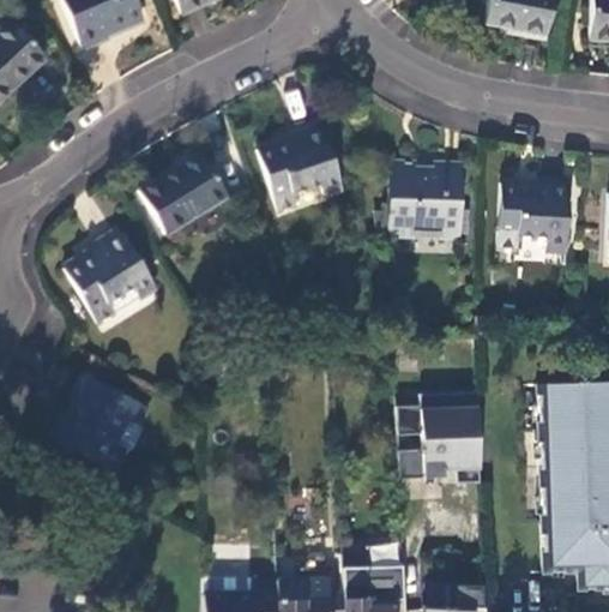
[(145,17),(138,0),(62,0),(84,48),(110,39),(109,33),(145,17)]
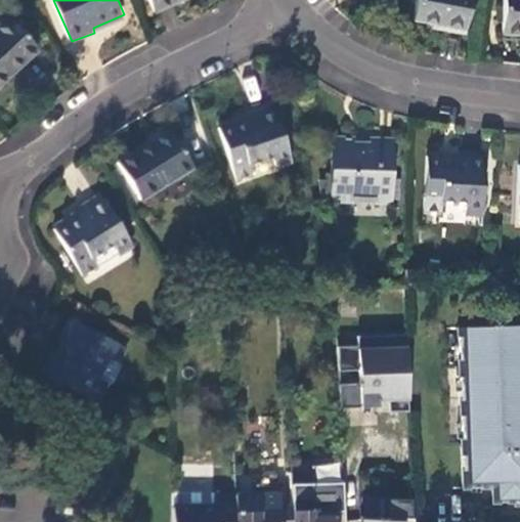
[(152,0),(156,8),(175,0),(152,0)]
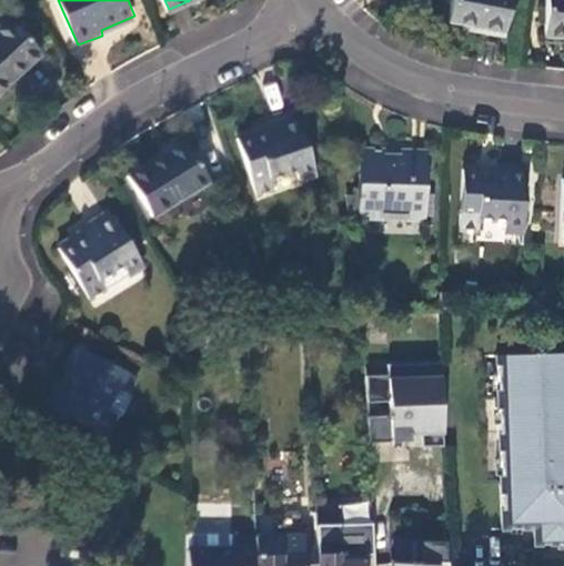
[(455,0),(452,21),(471,23),(472,28),(505,33),(512,0),(455,0)]
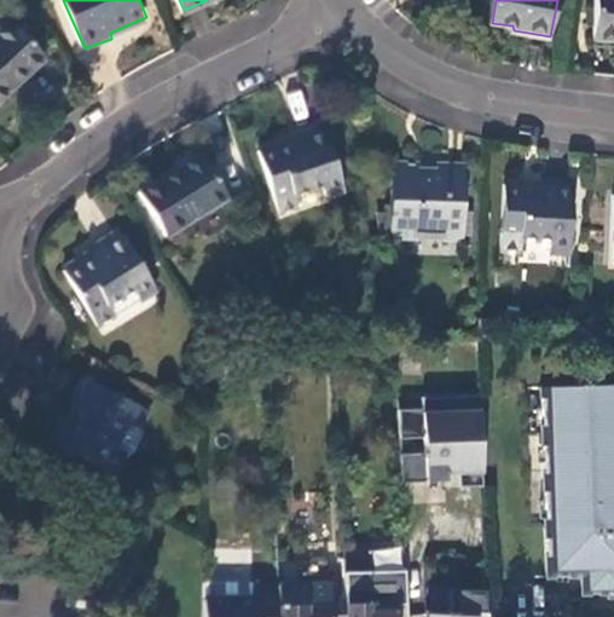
[(597,0),(596,38),(613,38),(613,0),(597,0)]
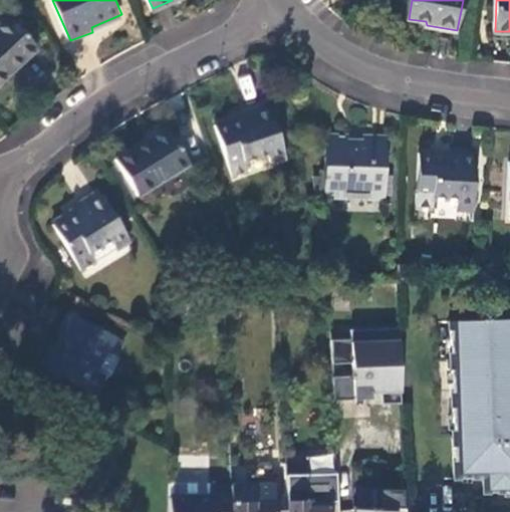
[(11,14),(0,23),(0,80),(39,45),(11,14)]
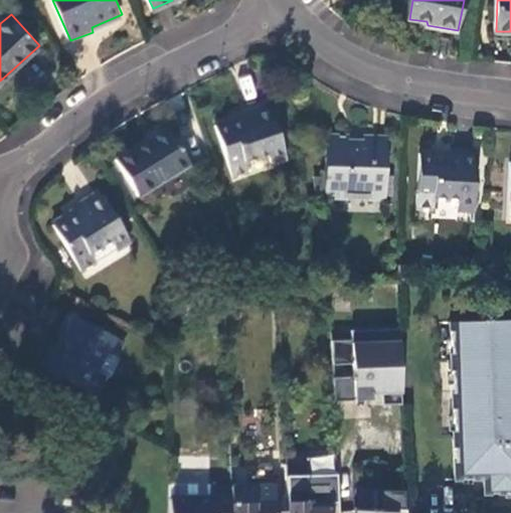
[(290,158),(272,102),(248,109),(249,113),(218,124),(236,176),(251,171),(248,162),(272,154),(276,163),(290,158)]
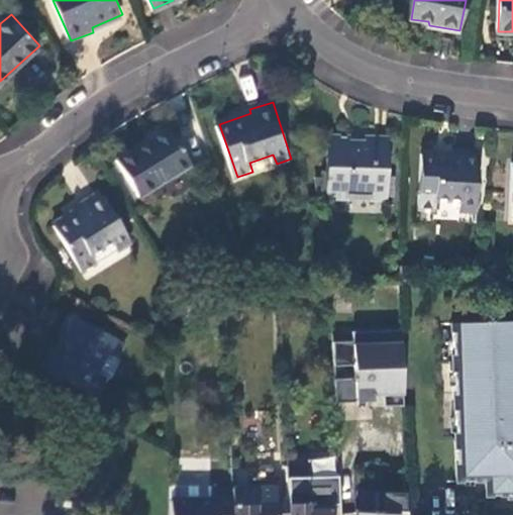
[(170,127),(119,159),(142,194),(192,164),(170,127)]
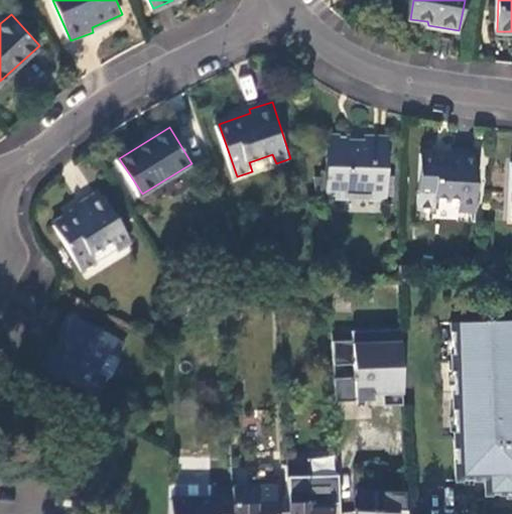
[(389,198),(390,137),(367,136),(366,141),(352,140),(352,137),(330,135),(330,195),(352,197),(352,191),(372,193),(372,197),(389,198)]
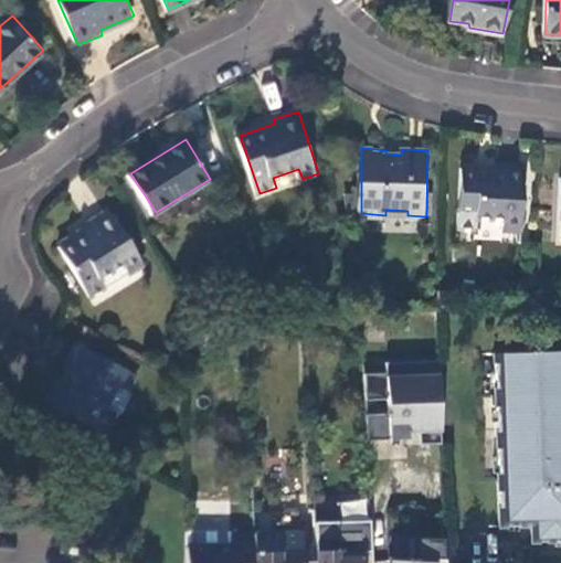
[(524,229),(526,166),(498,163),(497,170),(462,168),(461,225),(478,227),(479,215),(505,218),(505,227),(524,229)]
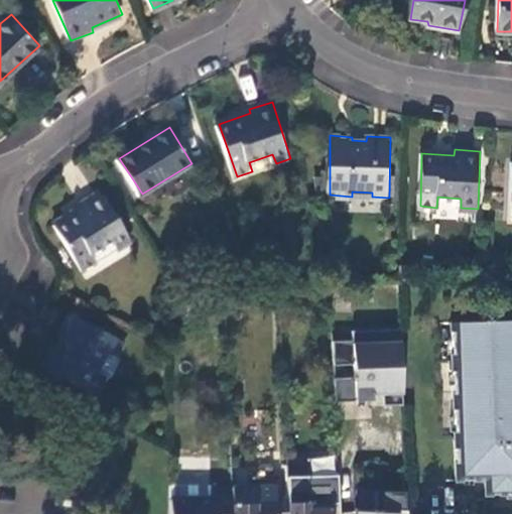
[(133,240),(101,190),(77,205),(79,210),(56,224),(84,269),(99,260),(94,252),(113,240),(119,248),(133,240)]
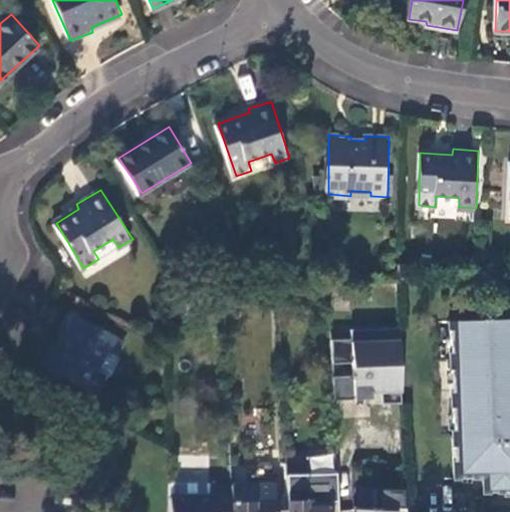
[(124,339),(72,312),(61,331),(66,334),(60,347),(55,344),(44,364),(97,392),(107,373),(99,368),(109,350),(116,354),(124,339)]
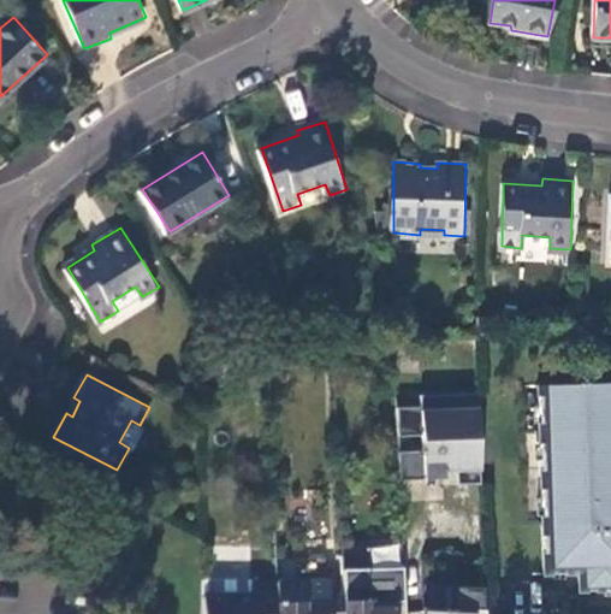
[(610,383),(541,384),(546,572),(581,572),(582,590),(610,589),(610,383)]
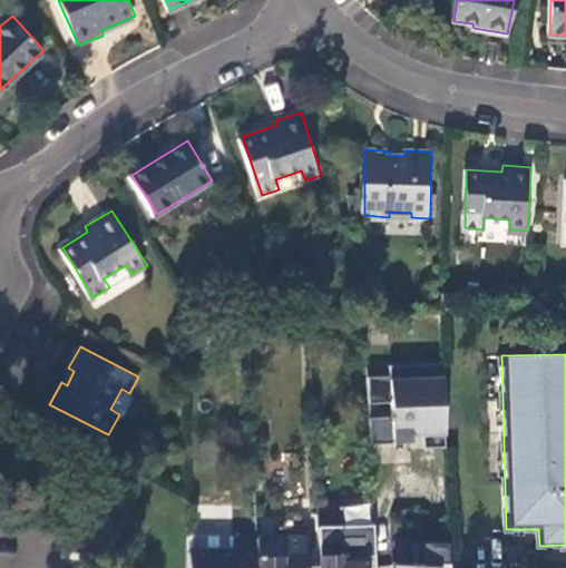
[(443,363),(391,364),(391,375),(370,376),(372,443),(413,442),(413,433),(425,433),(425,441),(426,448),(447,447),(443,363)]
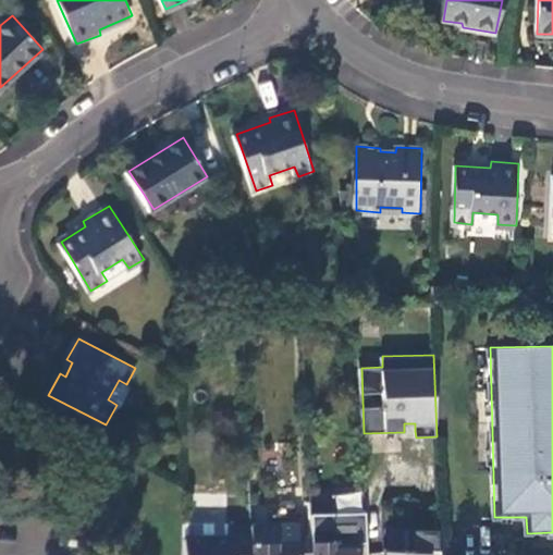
[(131,386),(126,384),(119,380),(108,399),(117,405),(120,406),(131,386)]
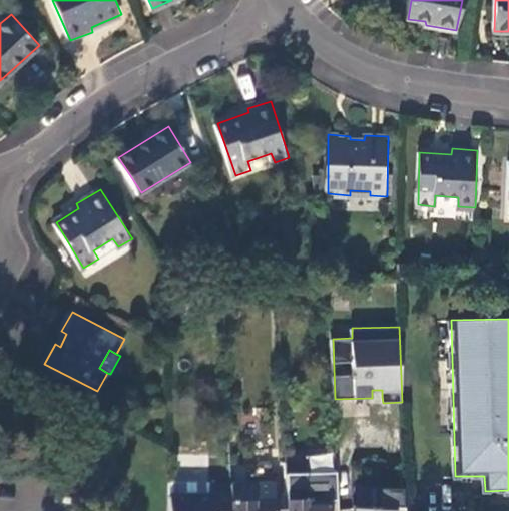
[(319,449),(319,455),(309,455),(310,473),(338,472),(337,448),(319,449)]
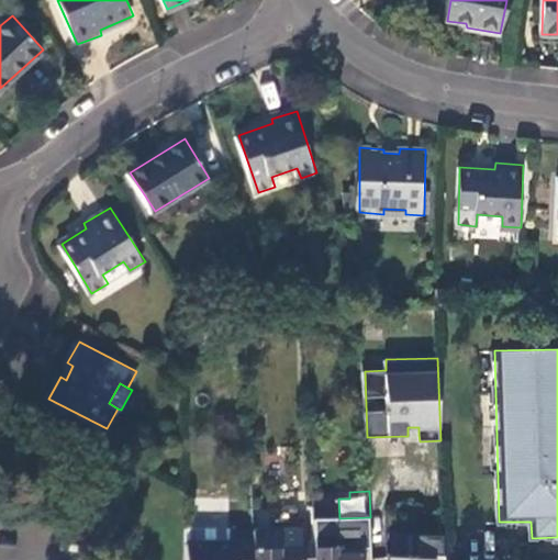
[(371,559),(370,517),(339,518),(315,519),(315,542),(315,559),(371,559)]
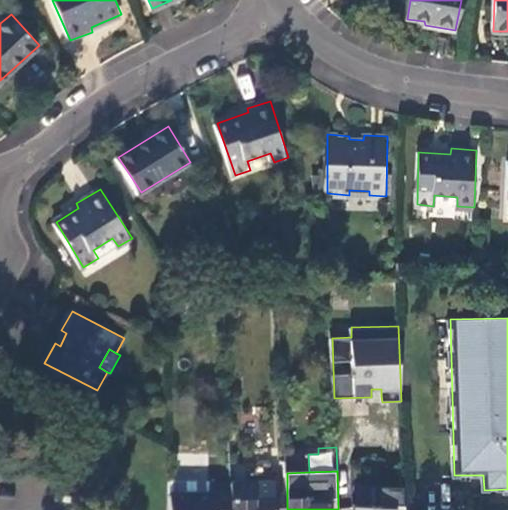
[(172,479),(171,509),(232,509),(232,482),(211,481),(211,479),(172,479)]
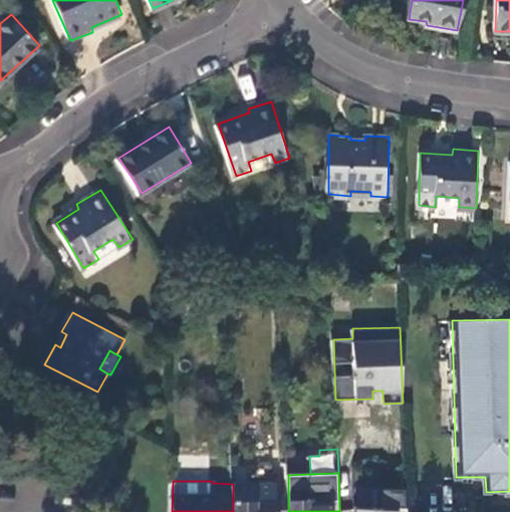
[(288,511),(288,496),(277,496),(276,484),(233,484),(233,511),(288,511)]
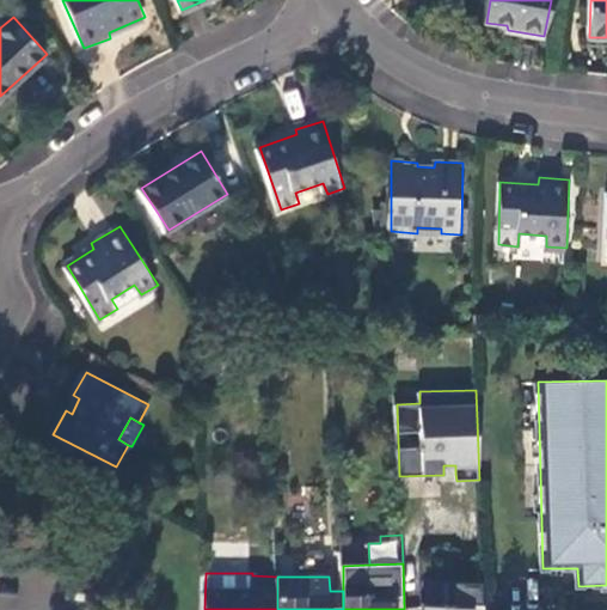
[(483,609),(483,581),(458,581),(458,605),(424,604),(424,609),(483,609)]
